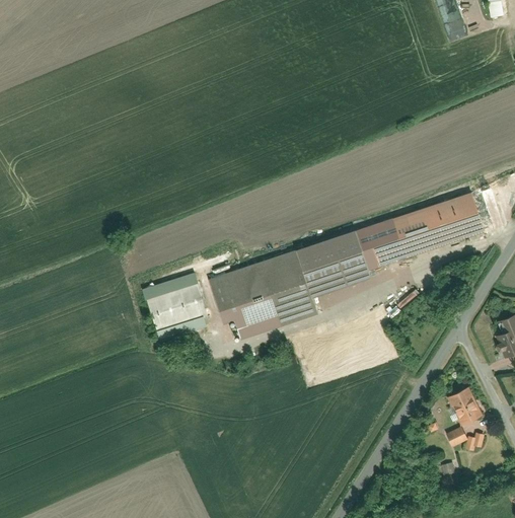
[(482,0),(486,17),(498,15),(495,0),(482,0)]
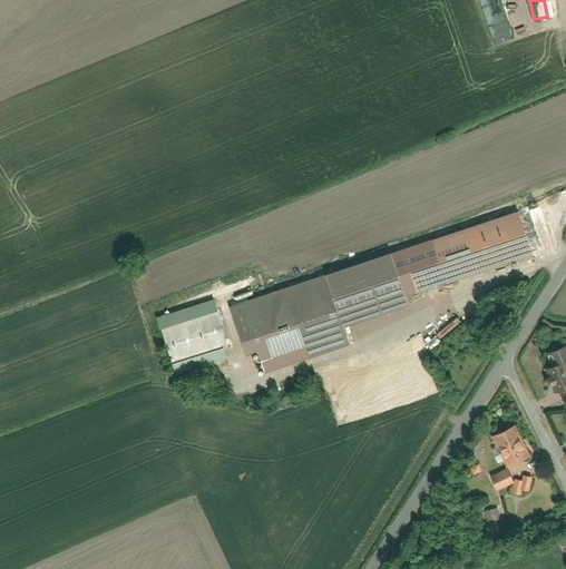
[(519,211),(533,253),(554,246),(539,204),(519,211)]
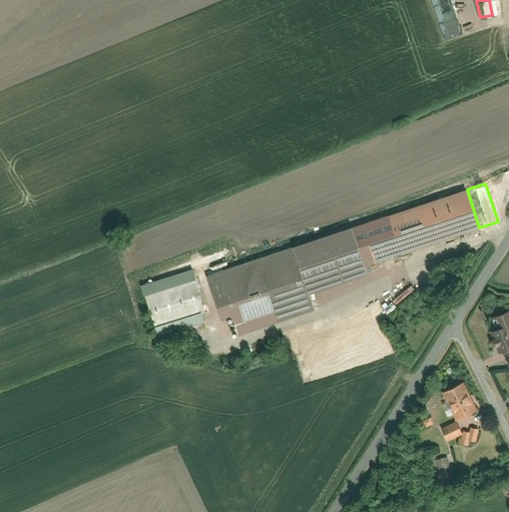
[(352,227),(365,266),(479,227),(467,189),(352,227)]
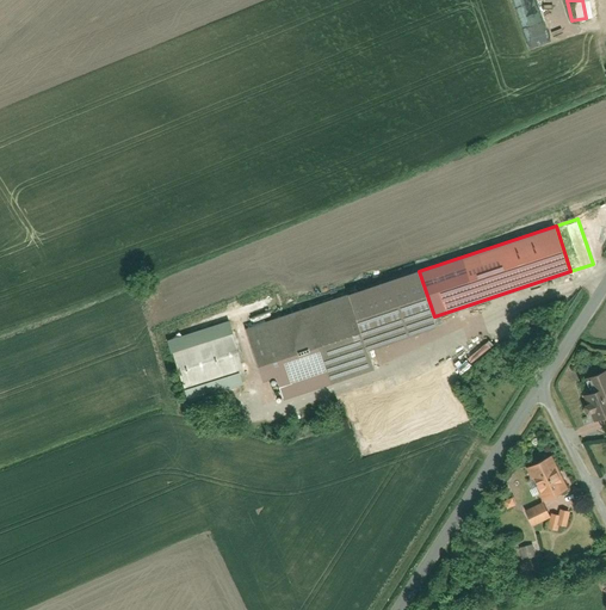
[(346,296),(365,351),(438,326),(434,316),(419,271),(346,296)]
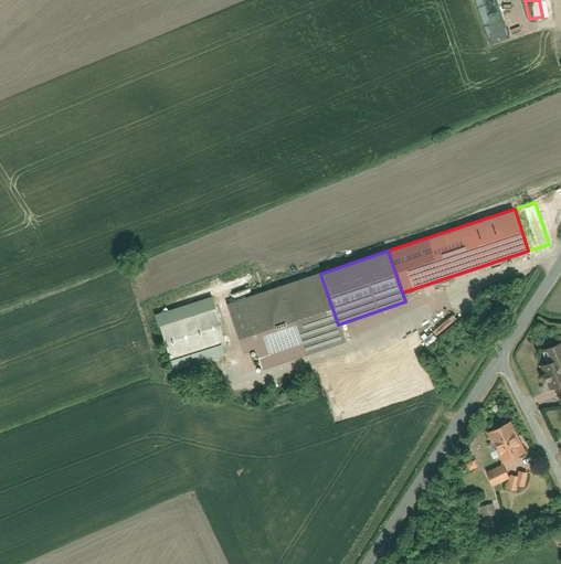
[(320,274),(228,305),(250,371),(343,340),(338,325),(320,274)]
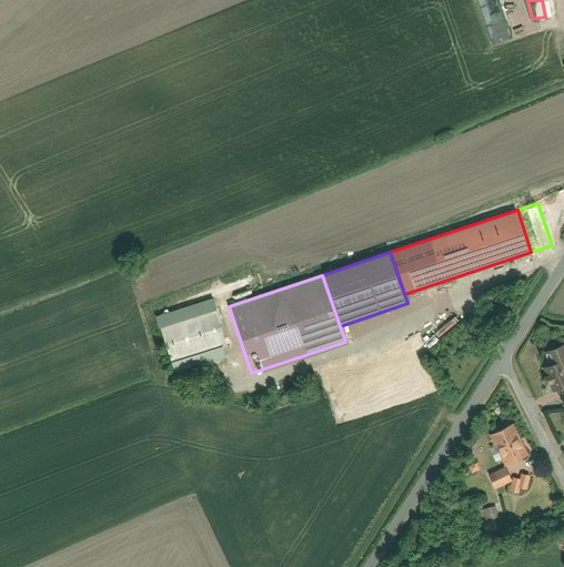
[(213,309),(158,326),(171,365),(225,346),(213,309)]
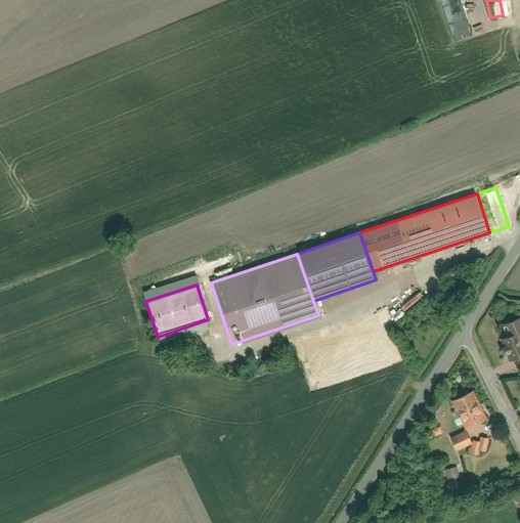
[(400,312),(418,296),(415,293),(397,308),(400,312)]
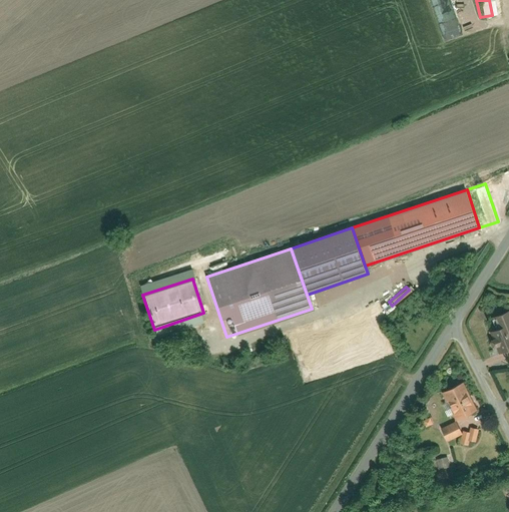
[(508,309),(490,317),(495,329),(488,331),(491,339),(489,339),(489,341),(491,347),(494,348),(495,347),(498,353),(508,348),(508,309)]
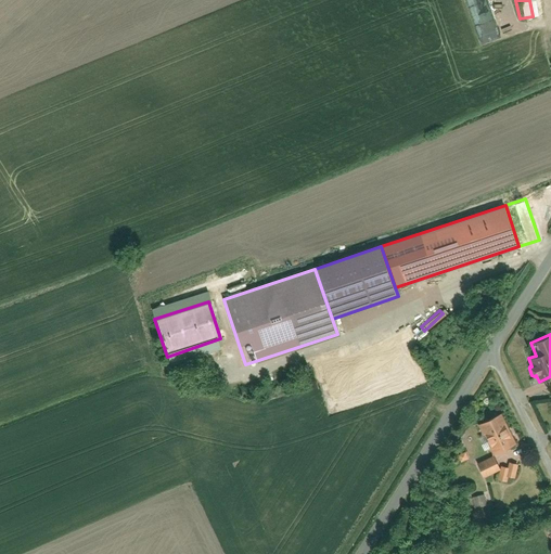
[(500,412),(477,424),(494,455),(516,443),(500,412)]
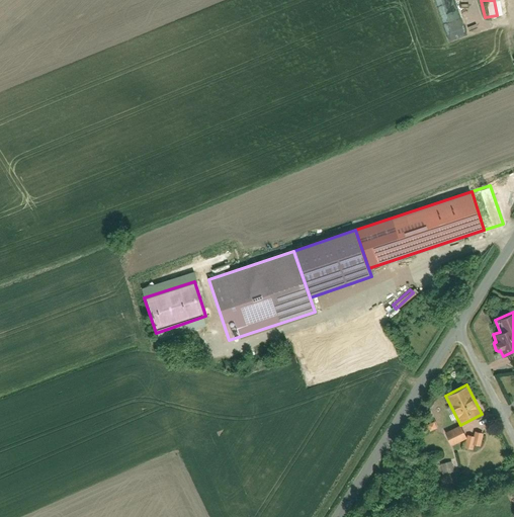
[(466,436),(460,425),(445,432),(451,444),(466,436)]
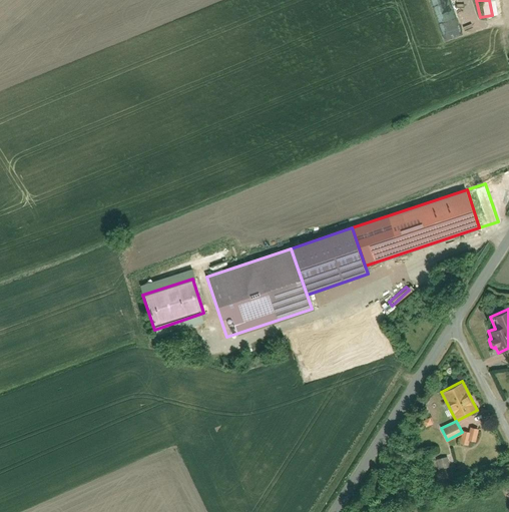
[(435,469),(446,467),(444,457),(433,460),(435,469)]
